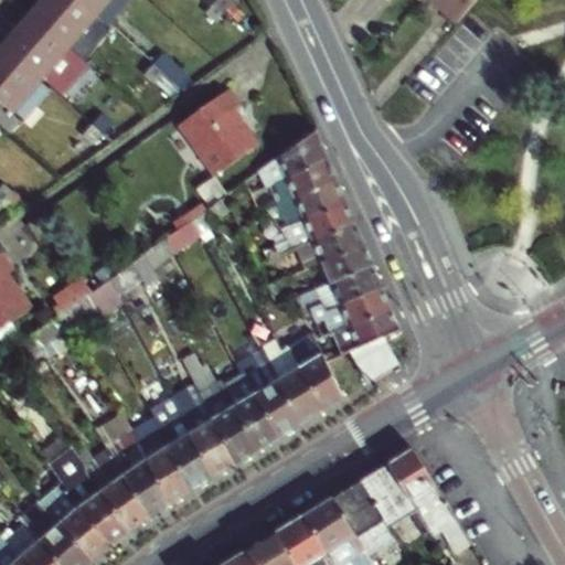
[(67,46),(97,13),(81,0),(51,0),(46,6),(41,0),(30,13),(67,46)]
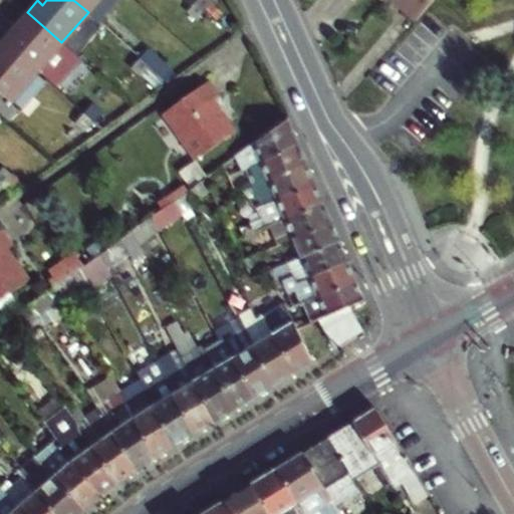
[(73,0),(88,12),(98,0),(73,0)]
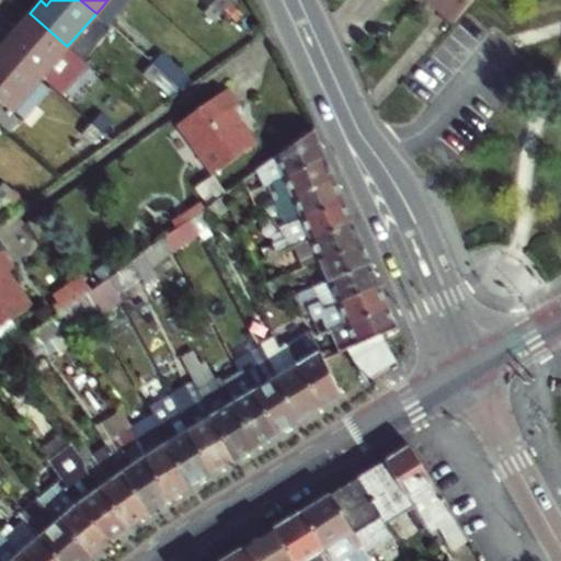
[(231,0),(215,0),(215,1),(224,9),(231,0)]
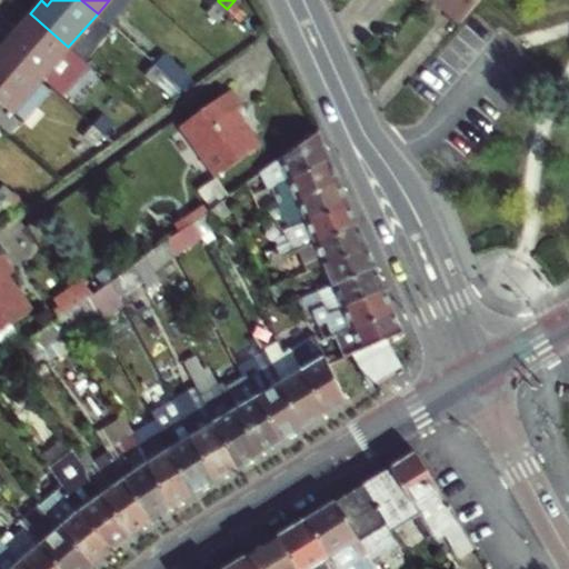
[(445,0),(448,3),(443,9),(458,22),(477,0),(445,0)]
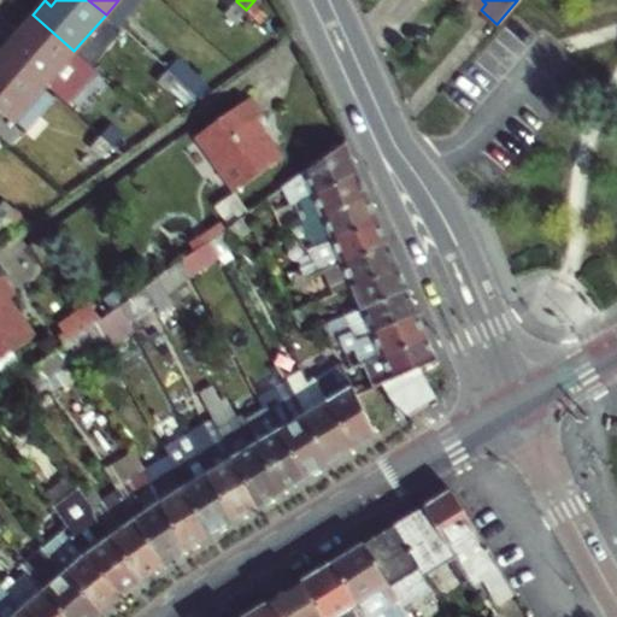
[(246,10),(236,1),(227,12),(236,22),(246,10)]
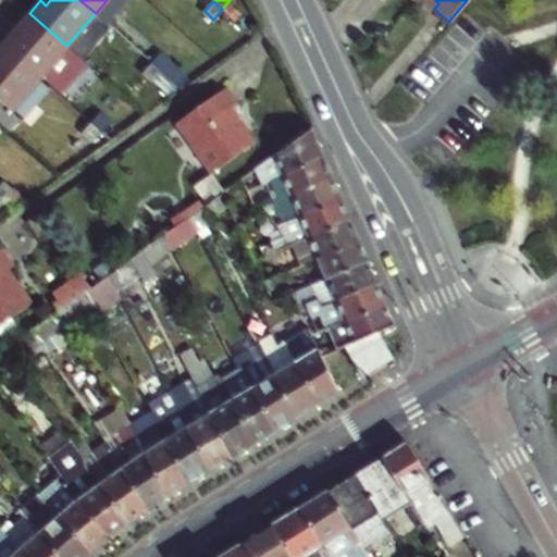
[(40,77),(66,46),(29,13),(17,27),(23,33),(8,50),(40,77)]
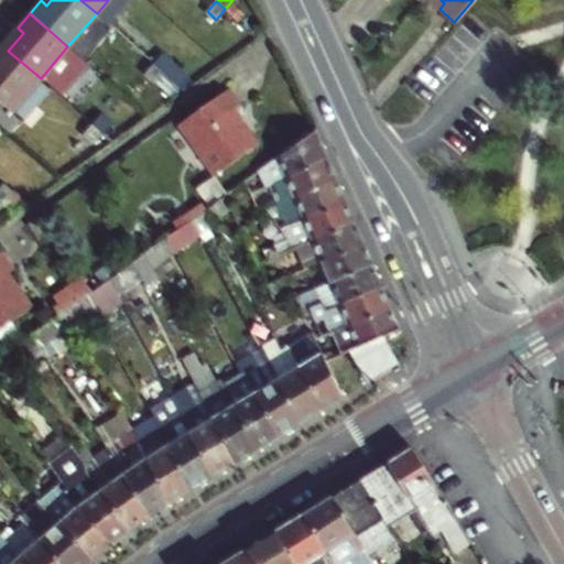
[(0,101),(11,112),(41,78),(8,51),(0,60),(0,101)]
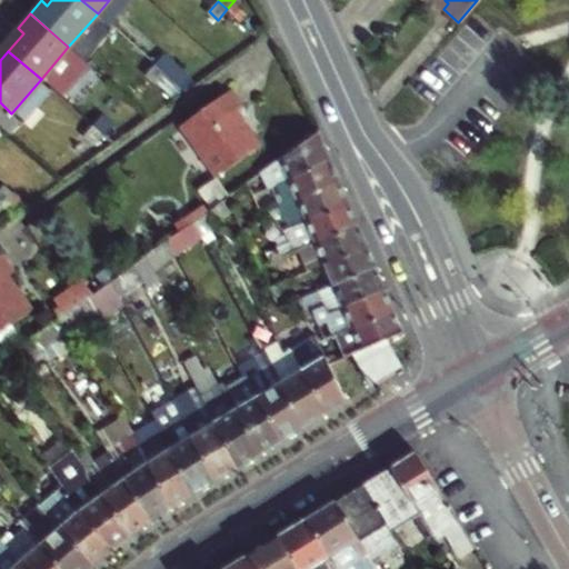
[(156,63),(166,72),(175,62),(165,53),(156,63)]
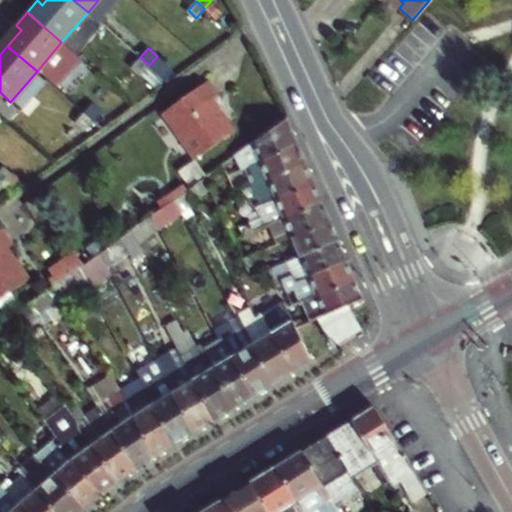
[(149,65),(140,57),(131,67),(140,75),(149,65)]
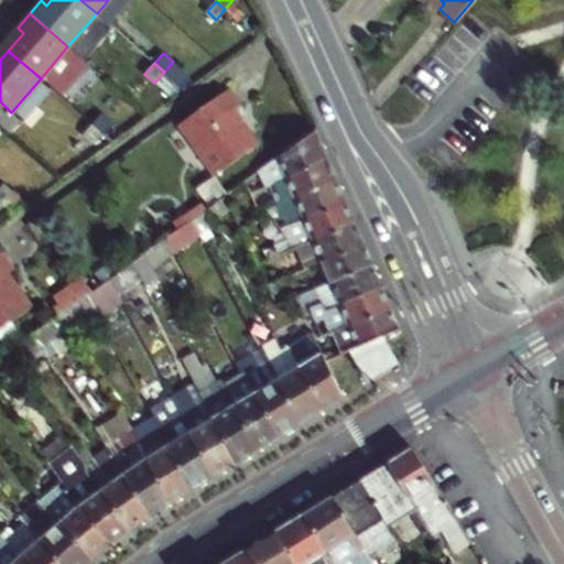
[(239,105),(228,88),(179,123),(215,175),(257,145),(231,110),(239,105)]
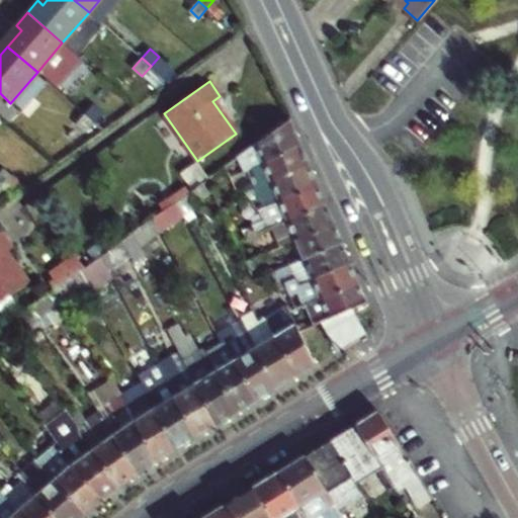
[(85,112),(95,121),(102,113),(92,104),(85,112)]
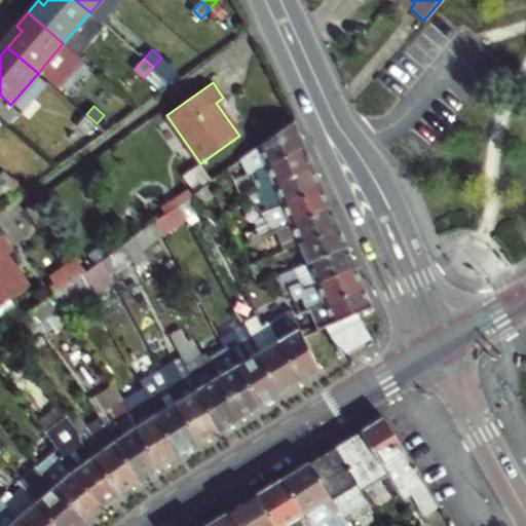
[(97,123),(86,114),(77,125),(87,134),(97,123)]
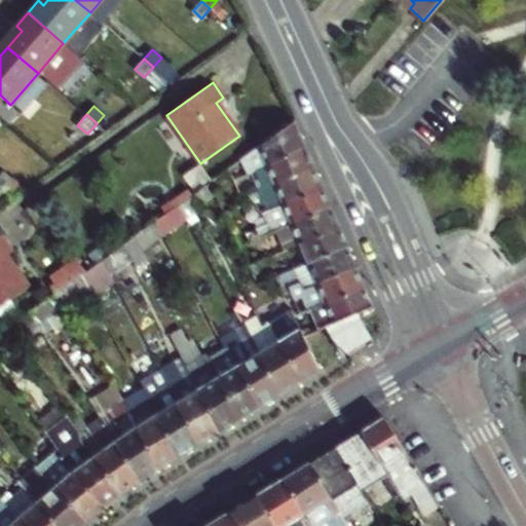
[(246,155),(253,171),(305,147),(293,120),(246,155)]
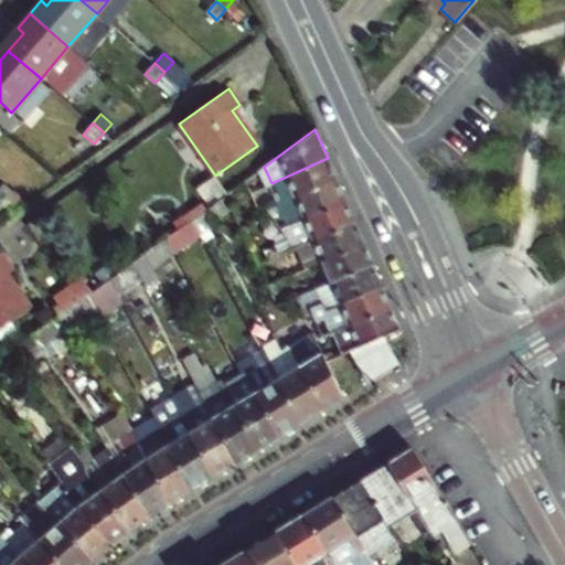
[(266,201),(268,208),(336,178),(328,158),(272,183),(277,195),(266,201)]
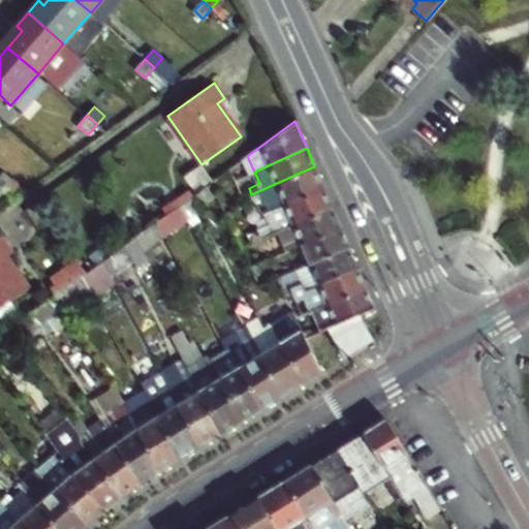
[(247,156),(228,169),(234,181),(254,172),(247,156)]
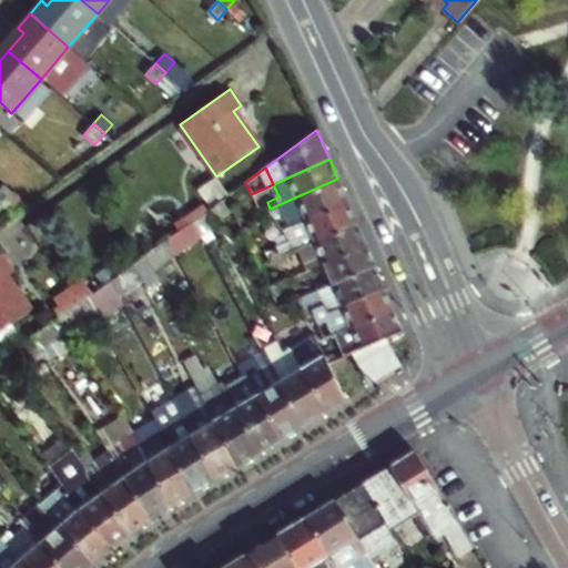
[(287,217),(291,225),(347,201),(337,179),(270,209),(260,213),(263,221),(273,216),(276,223),(287,217)]
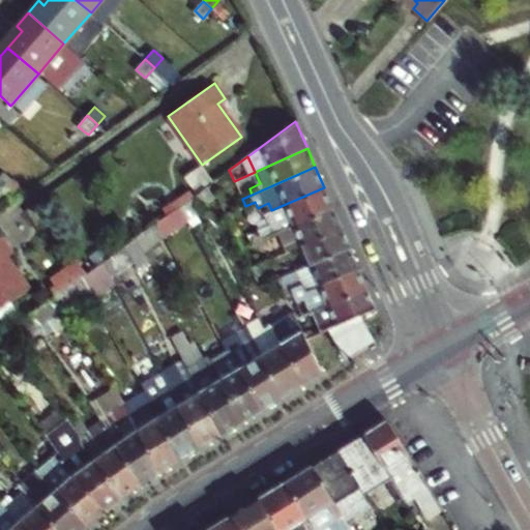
[(0,175),(0,187),(4,192),(12,181),(3,173),(0,175)]
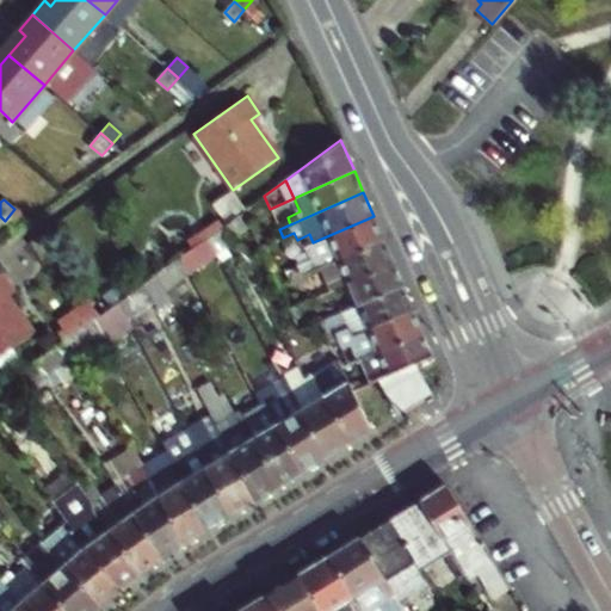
[(251,226),(245,210),(224,224),(221,227),(228,241),(251,226)]
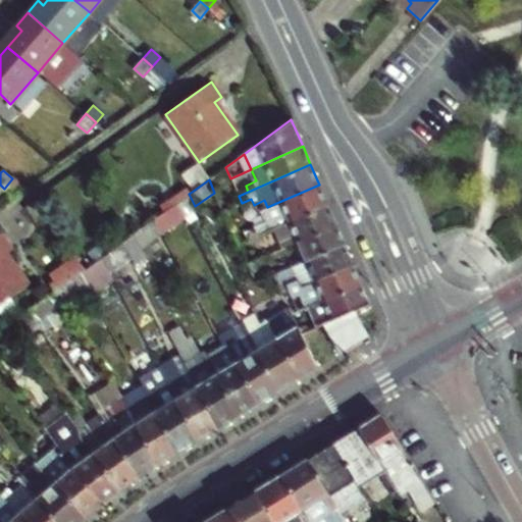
[(4,189),(0,185),(0,201),(2,204),(13,196),(4,189)]
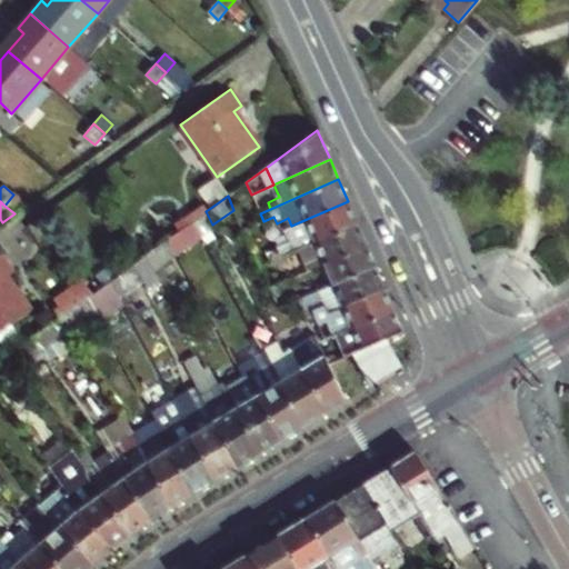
[(280,258),(299,249),(357,223),(348,201),(291,226),(283,229),(288,240),(275,247),(280,258)]
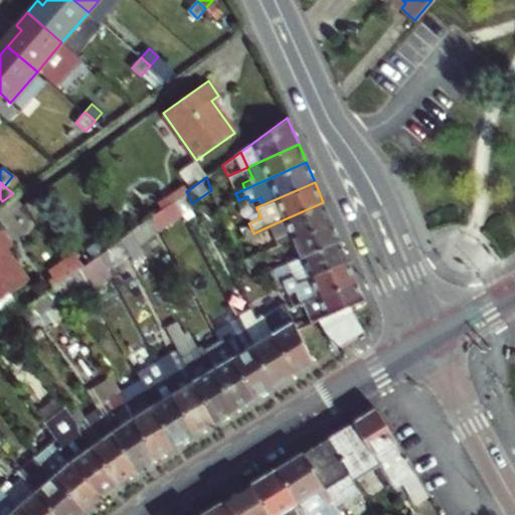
[(186,191),(189,189),(186,184),(168,197),(171,202),(175,200),(186,191)]
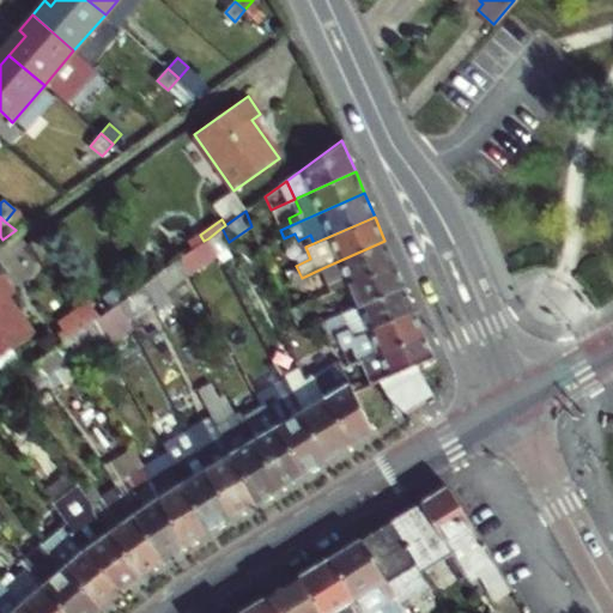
[(229,242),(222,228),(208,238),(219,256),(232,247),(229,242)]
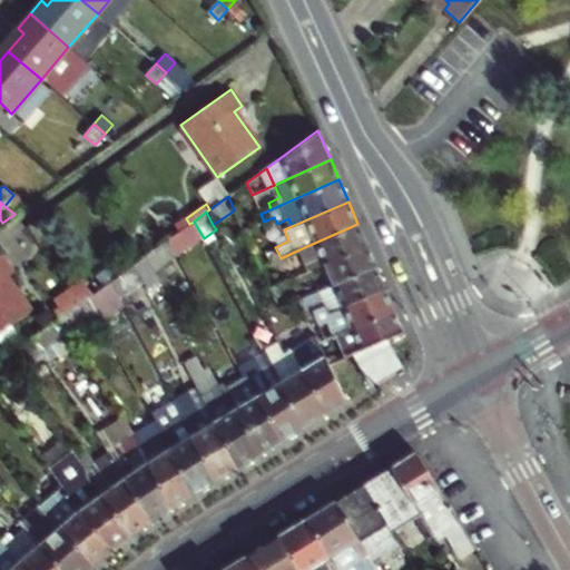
[(189,224),(166,242),(175,257),(204,238),(194,222),(189,224)]
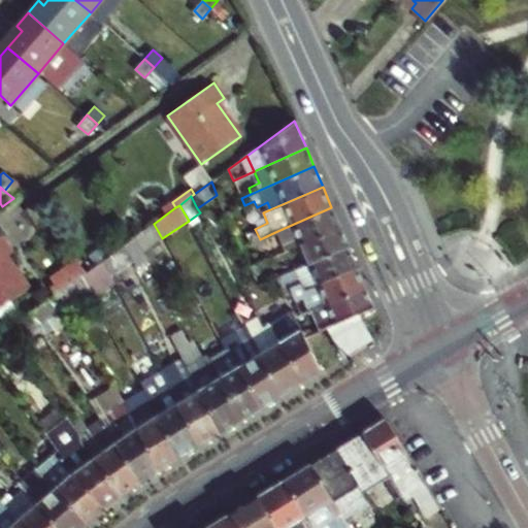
[(286,251),(300,244),(339,227),(331,207),(277,231),(286,251)]
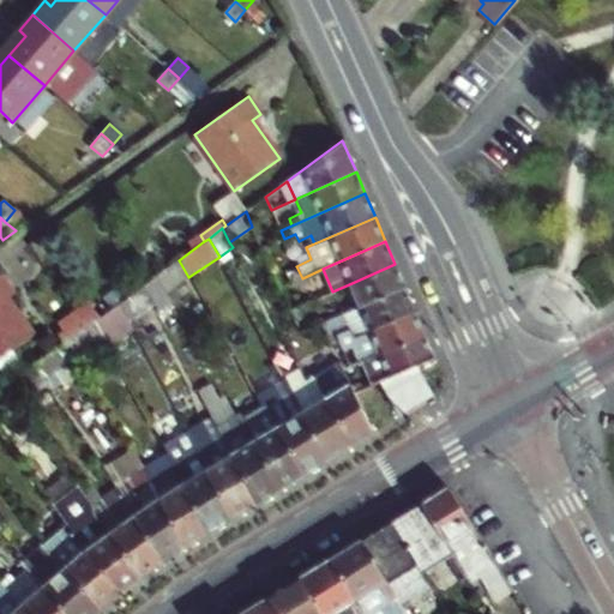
[(154,277),(164,294),(188,277),(179,260),(154,277)]
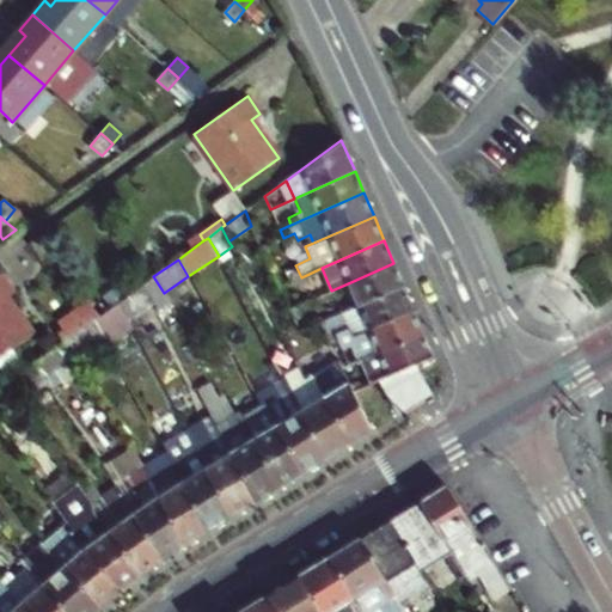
[(393,263),(348,283),(359,305),(403,286),(393,263)]
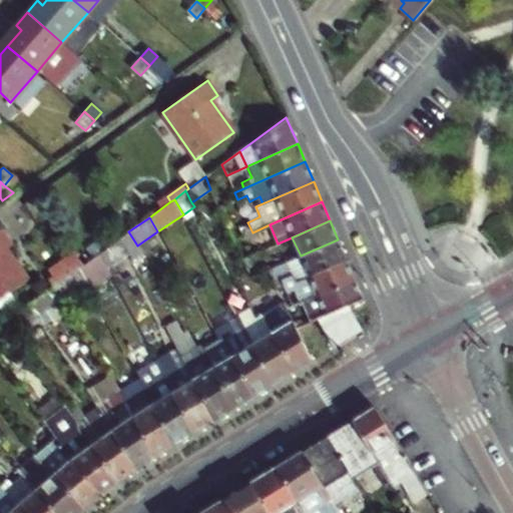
[(13,243),(2,229),(0,230),(0,316),(13,307),(16,299),(11,292),(29,280),(6,247),(13,243)]
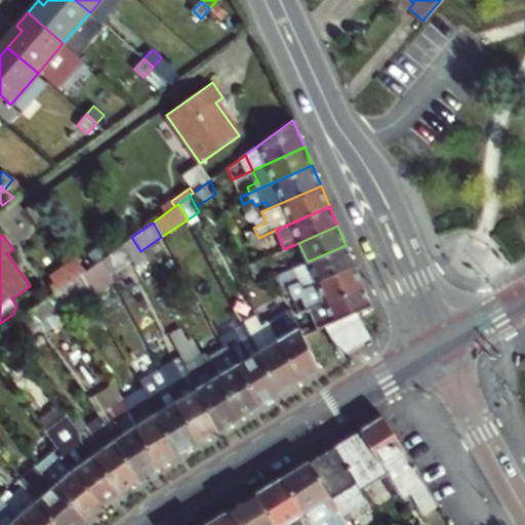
[(146,261),(140,251),(131,237),(123,244),(131,260),(135,268),(146,261)]
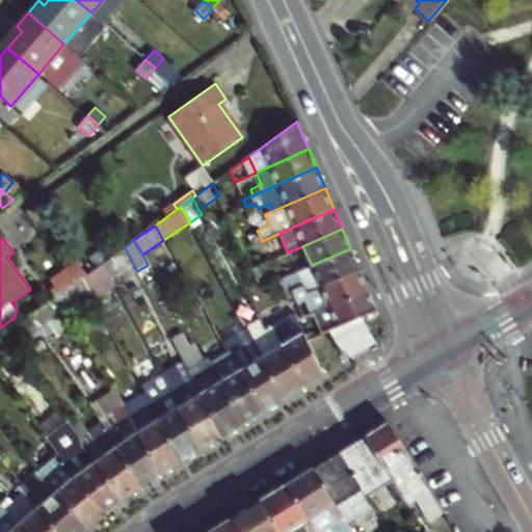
[(125,247),(105,261),(116,275),(133,264),(125,247)]
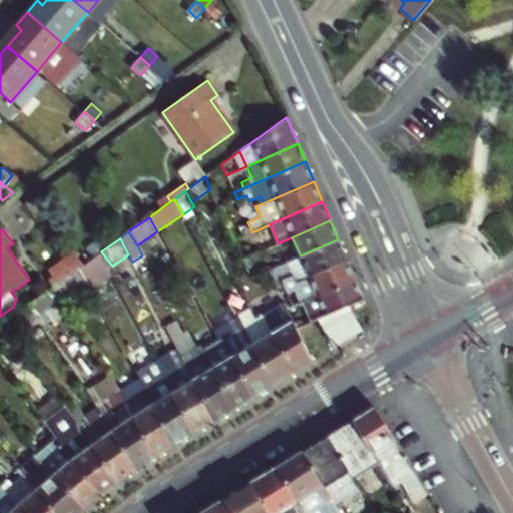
[(295,274),(298,281),(347,259),(338,239),(301,255),(289,261),(293,270),(295,274)]
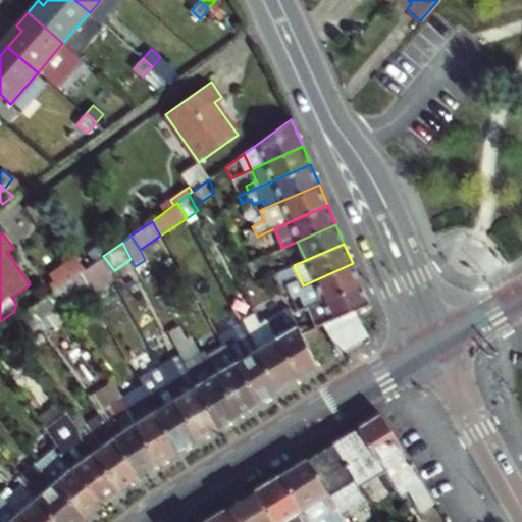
[(64,264),(73,277),(81,272),(86,269),(75,256),(64,264)]
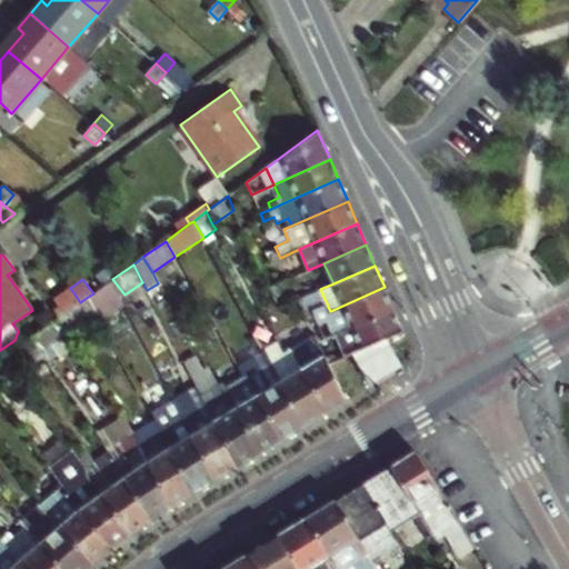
[(112,279),(93,293),(88,297),(95,309),(100,320),(125,306),(112,279)]
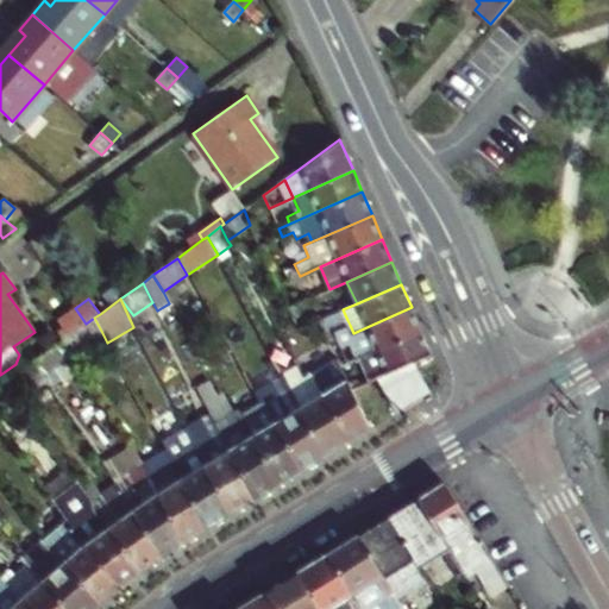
[(347,363),(358,358),(421,331),(412,307),(353,333),(338,340),(347,363)]
